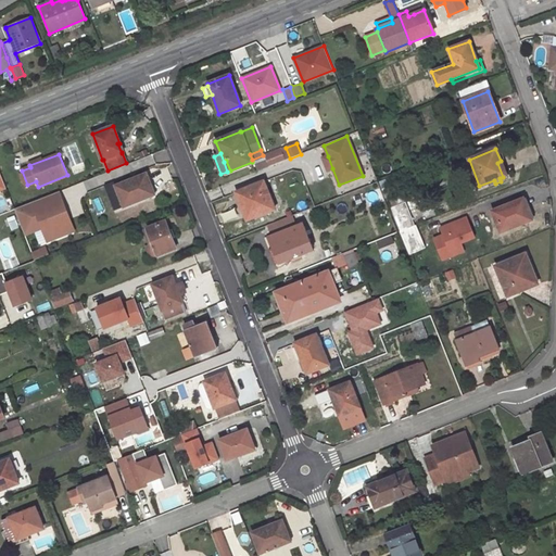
[(328,156),(323,158),(328,171),(332,168),(328,156)]
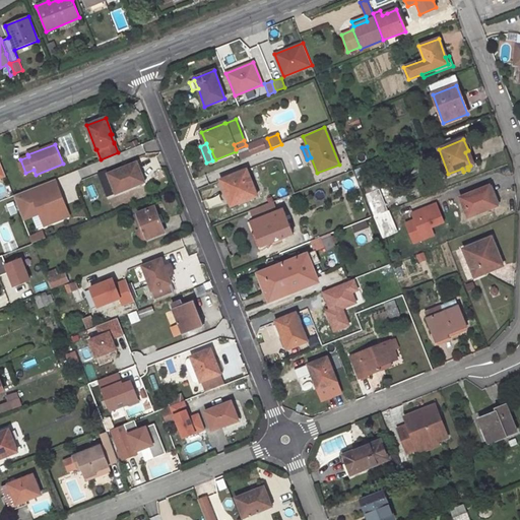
[(468,150),(465,152),(470,166),(473,165),(468,150)]
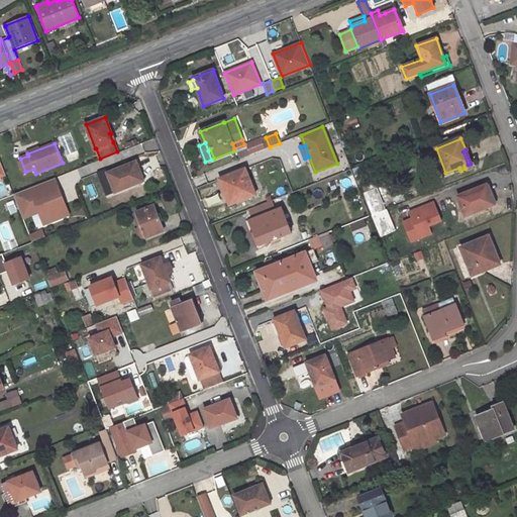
[(240,159),(249,154),(248,150),(238,153),(240,159)]
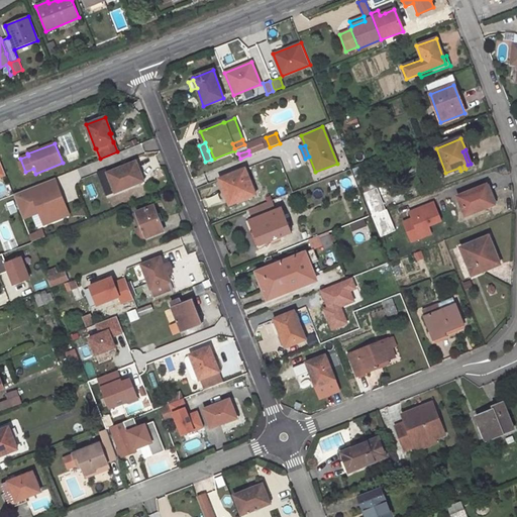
[(134,162),(107,173),(115,193),(143,181),(139,170),(137,171),(134,162)]
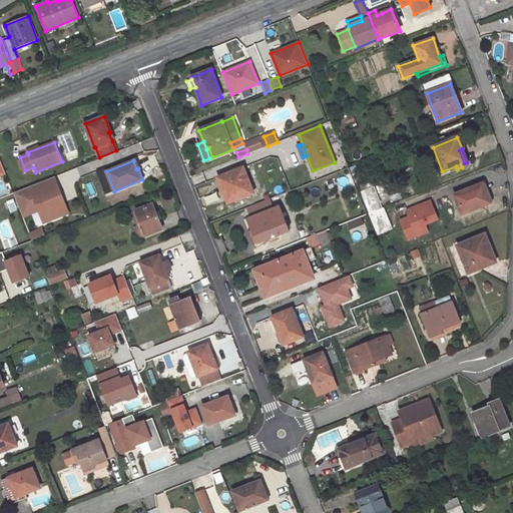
[(243,167),(217,177),(228,203),(228,204),(236,201),(235,200),(253,193),(243,167)]
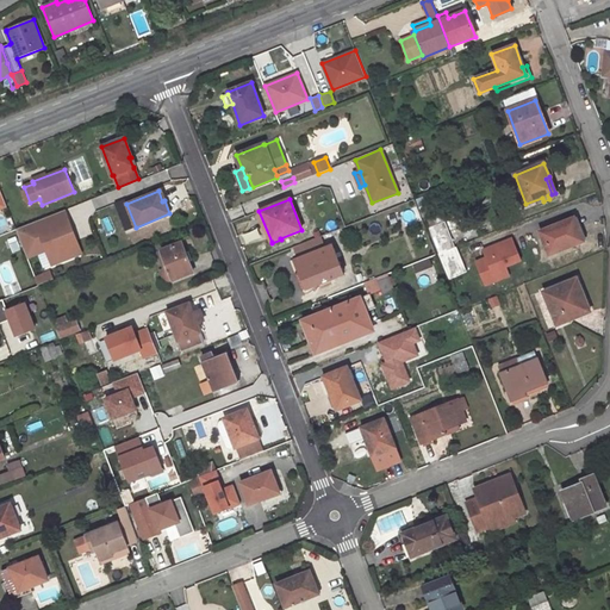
[(54,229),(66,224),(79,255),(82,253),(66,210),(49,216),(54,229)]
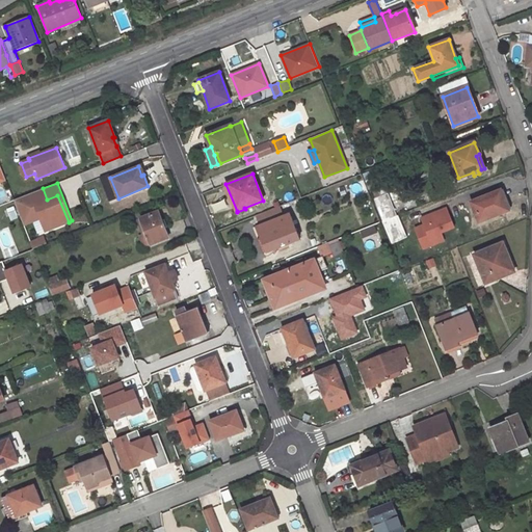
[(384,187),(373,192),(375,198),(383,221),(396,216),(384,187)]
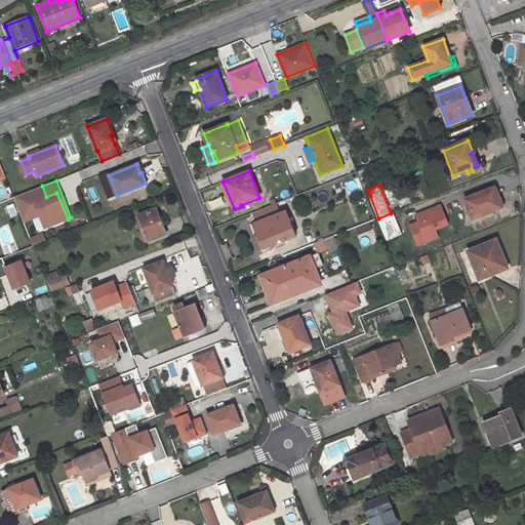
[(42,186),(14,198),(23,219),(43,211),(49,227),(68,219),(56,193),(46,197),(42,186)]
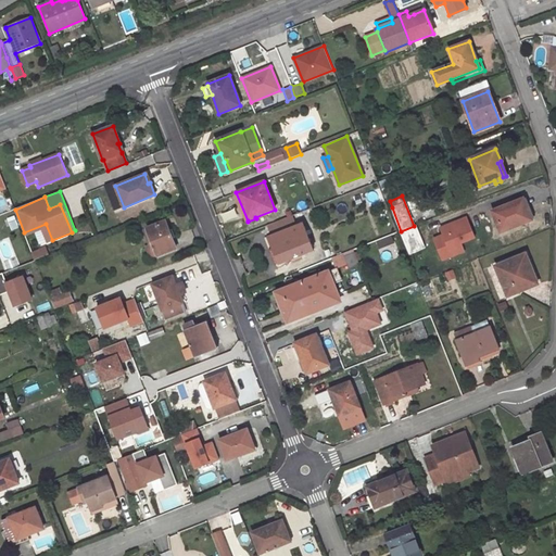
[(520,200),(492,211),(501,232),(531,219),(527,207),(523,209),(520,200)]
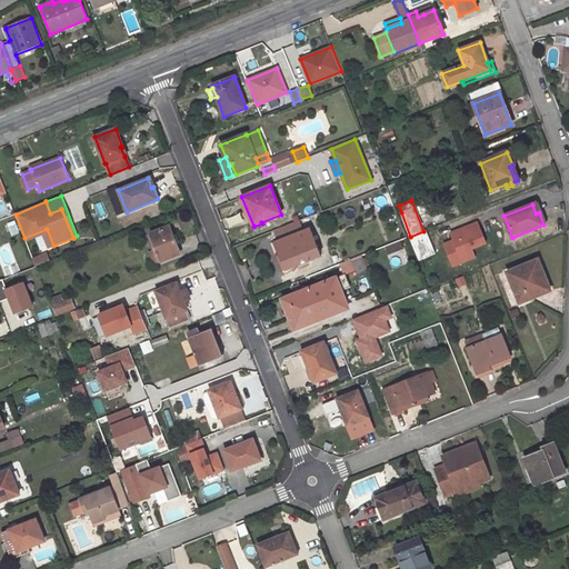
[(278,241),(303,231),(299,220),(273,231),(278,241)]
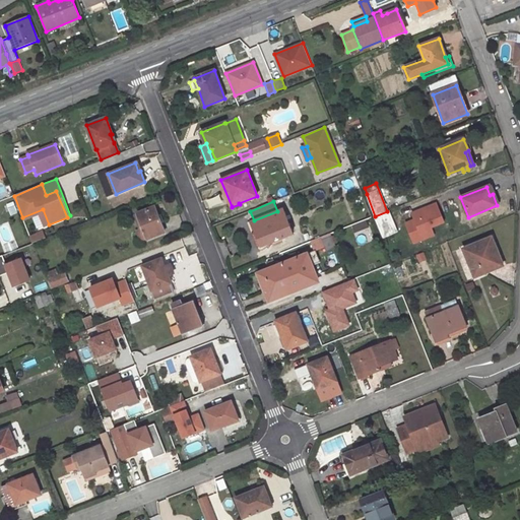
[(435,235),(432,226),(444,221),(437,203),(411,213),(413,220),(405,223),(409,236),(417,233),(424,235),(425,239),(435,235)]
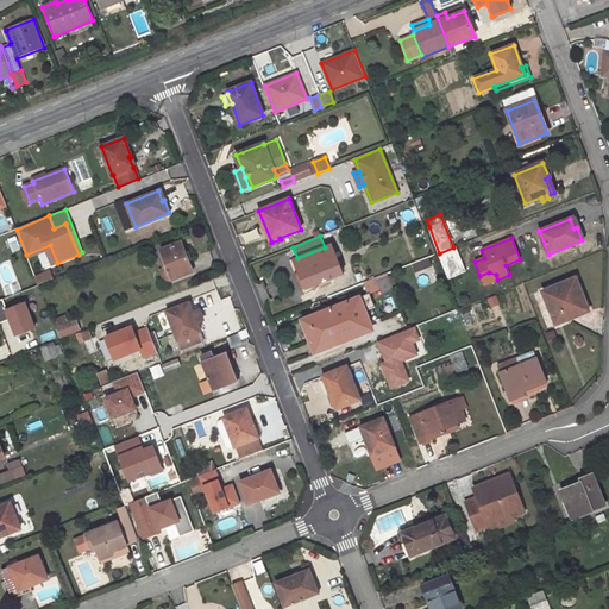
[(181,242),(161,250),(168,268),(161,271),(165,282),(173,280),(193,271),(181,242)]
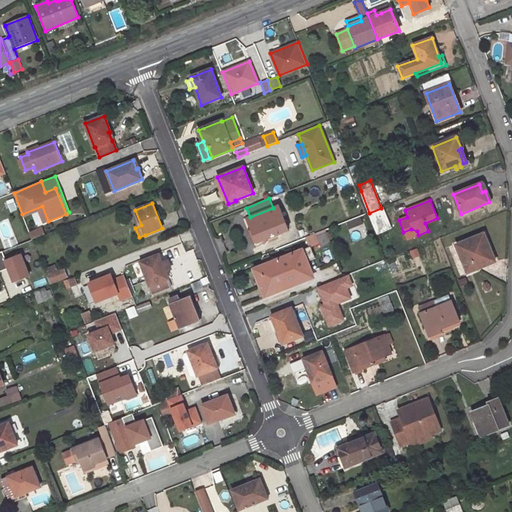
[(254,227),(251,228),(256,240),(269,234),(270,238),(279,235),(278,232),(288,229),(278,205),(273,208),(250,217),(254,227)]
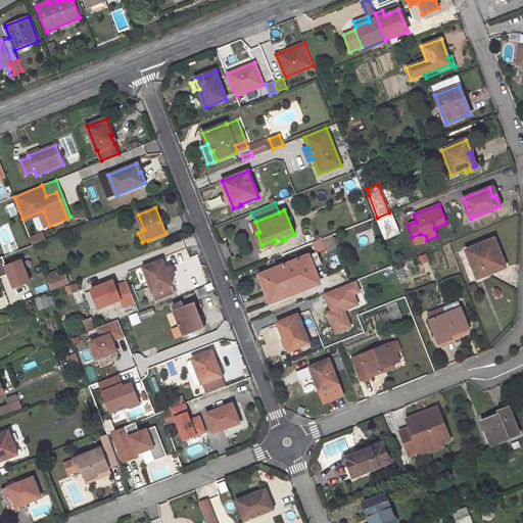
[(43,210),(22,219),(24,221),(40,215),(45,227),(49,226),(43,210)]
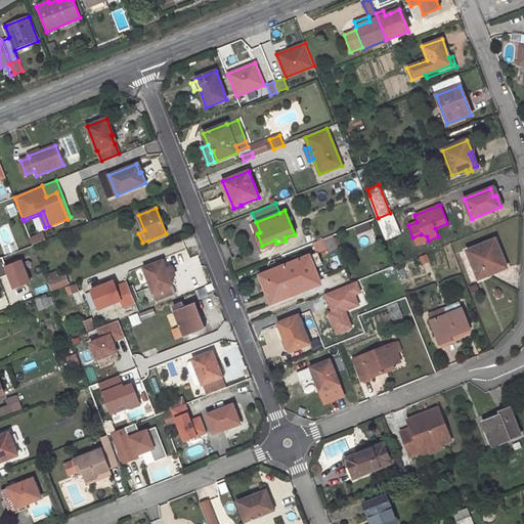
[(378,218),(377,218),(386,239),(400,233),(391,212),(390,213),(378,218)]
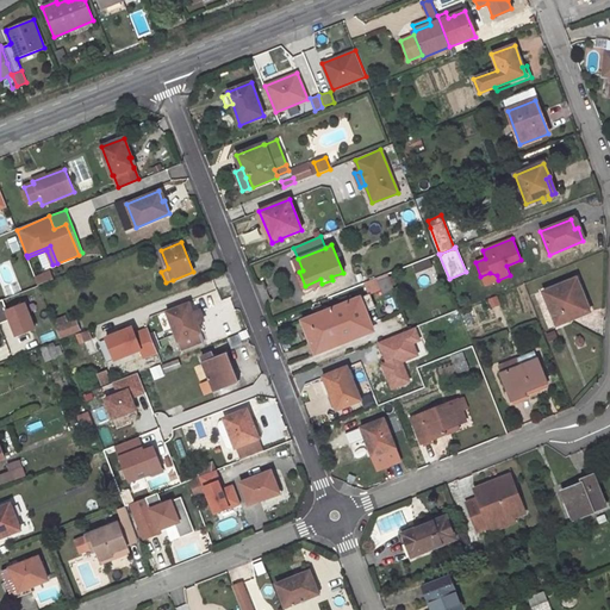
[(490,273),(480,277),(484,285),(498,280),(497,275),(490,273)]
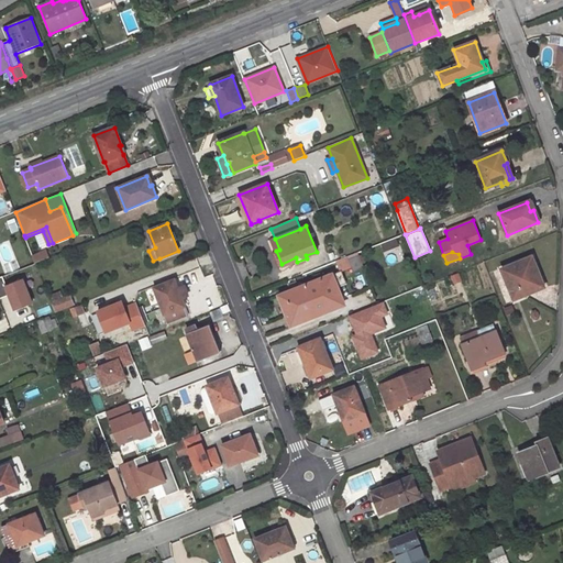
[(40,254),(33,256),(35,263),(42,261),(40,254)]
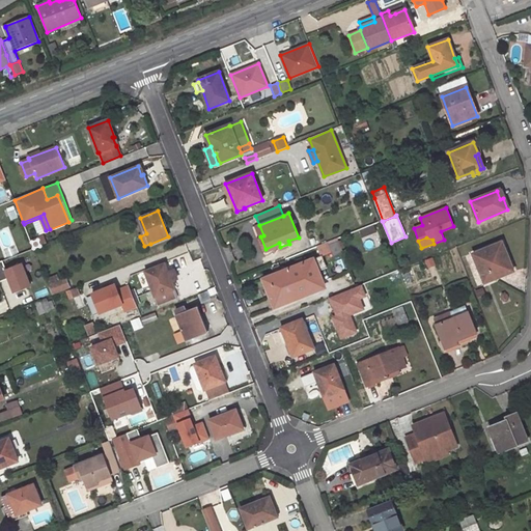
[(338,241),(317,249),(320,256),(323,256),(332,252),(333,255),(342,251),(338,241)]
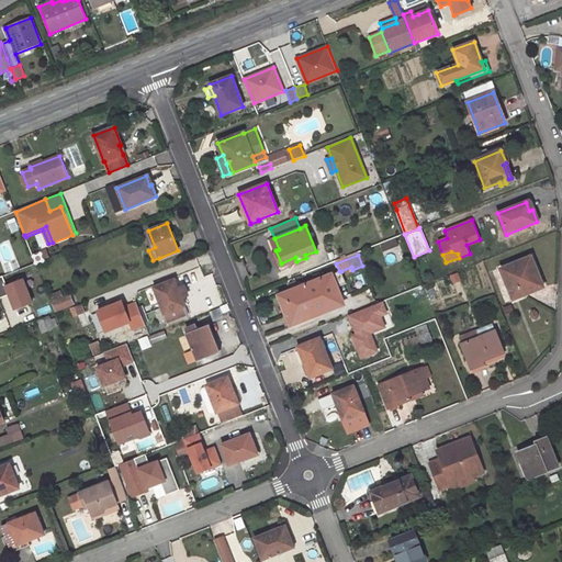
[(282,267),(296,261),(295,257),(281,263),(282,267)]
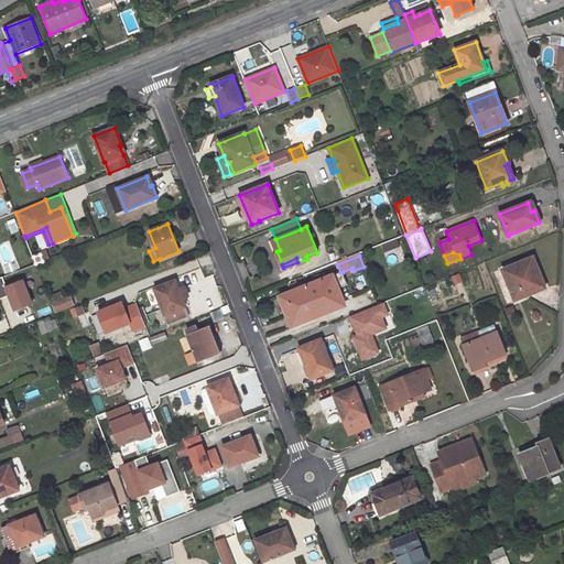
[(533,258),(502,270),(514,301),(527,295),(525,294),(544,285),(533,258)]
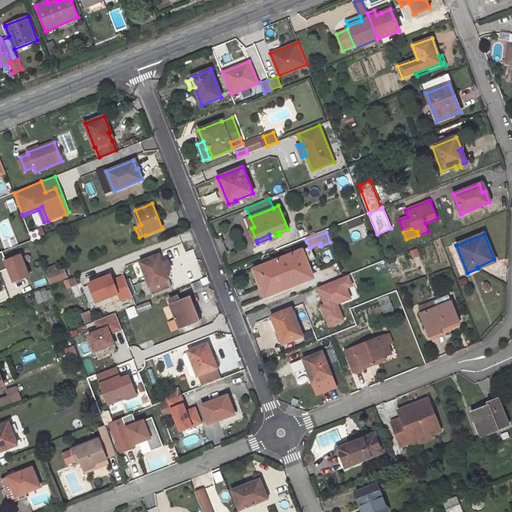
[(309,247),(302,250),(307,261),(315,258),(311,247),(309,247)]
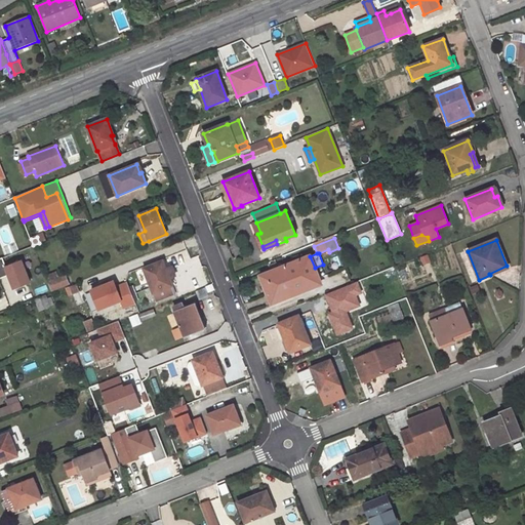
[(430,261),(428,255),(421,258),(423,265),(430,261)]
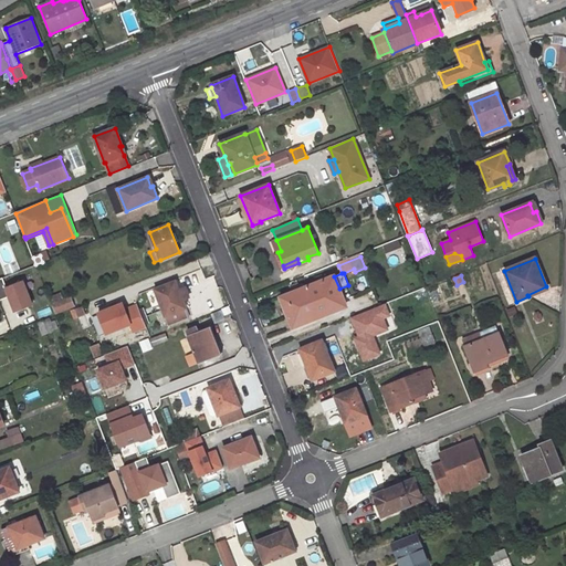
[(294,292),(281,297),(293,328),(320,317),(318,315),(346,304),(339,289),(334,276),(301,290),(297,283),(292,285),(294,292)]
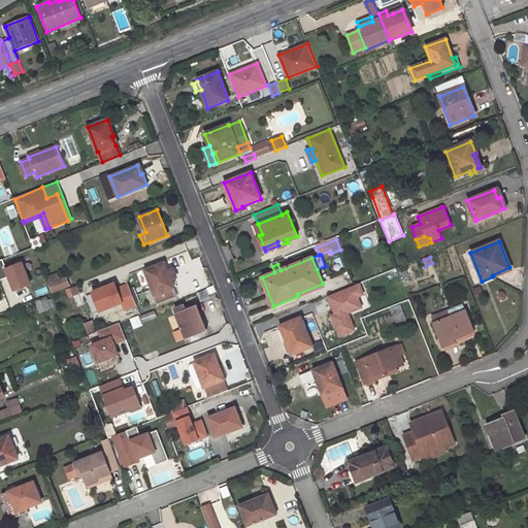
[(0,279),(9,276),(14,290),(30,283),(22,262),(6,268),(2,259),(0,259),(0,279)]
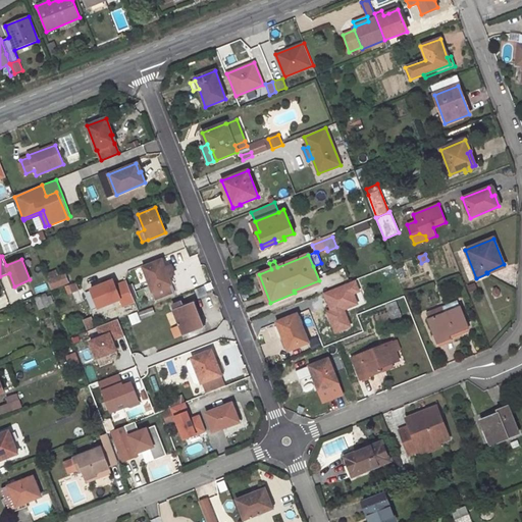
[(162,260),(144,267),(153,292),(156,299),(174,292),(168,276),(173,274),(170,267),(165,269),(162,260)]
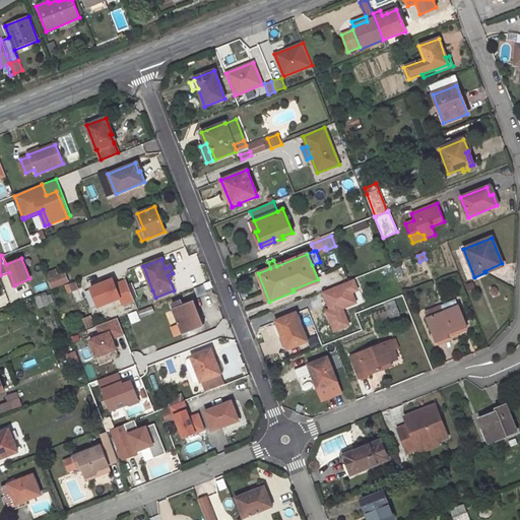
[(502,263),(484,271),(485,272),(503,265),(502,263)]
